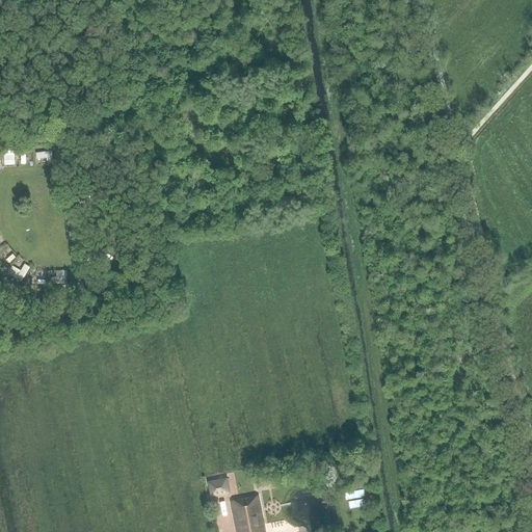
[(54,141),(32,143),(34,166),(56,164),(54,141)]
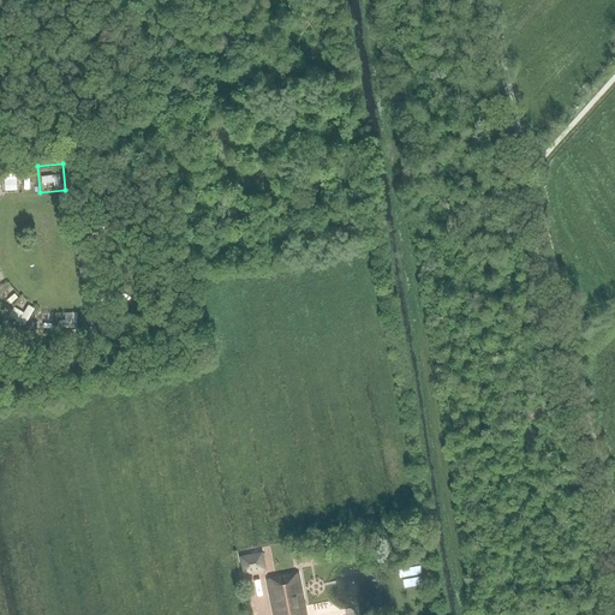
[(37,166),(23,168),(22,193),(40,192),(37,166)]
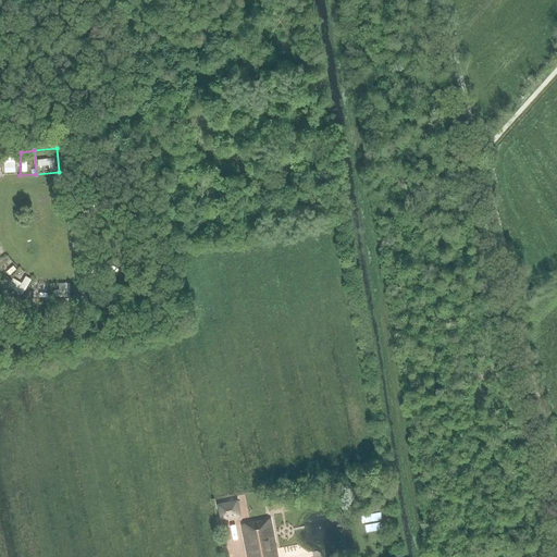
[(0,156),(0,165),(3,175),(20,175),(21,152),(0,156)]
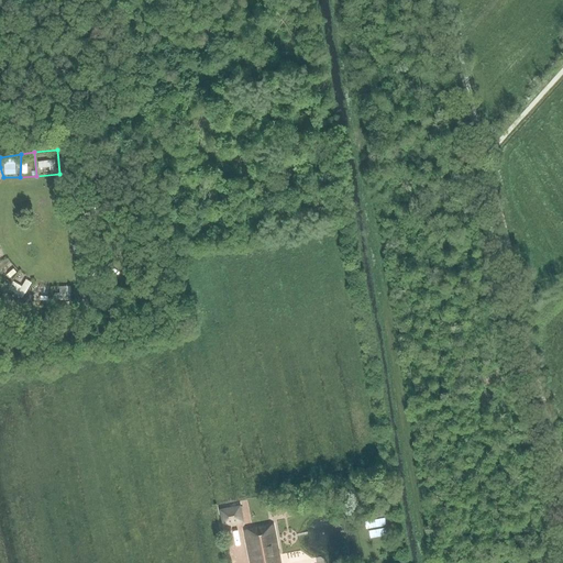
[(92,202),(83,205),(85,213),(95,211),(96,213),(103,212),(101,199),(92,200),(92,202)]
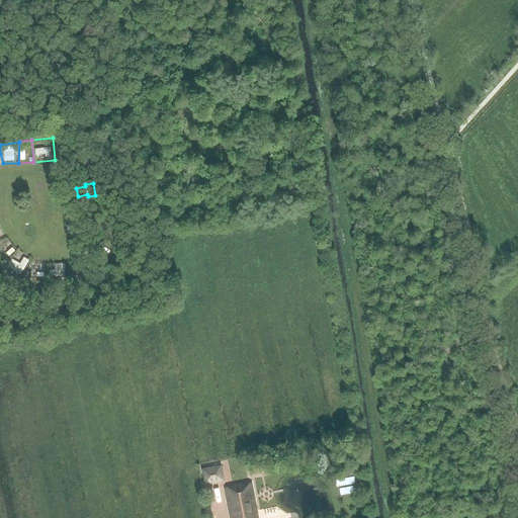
[(81,211),(62,216),(64,225),(83,221),(81,211)]
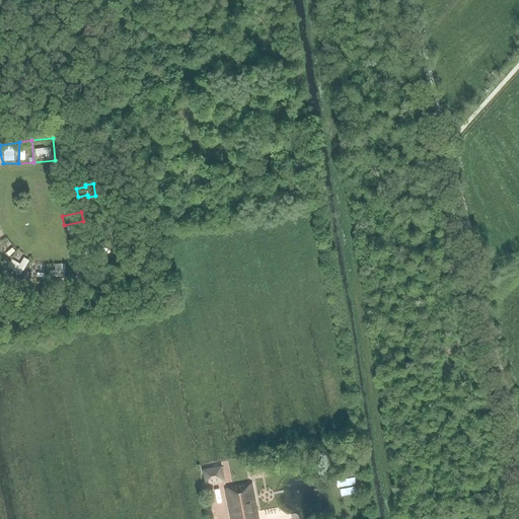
[(0,261),(3,265),(17,249),(6,237),(0,240),(0,261)]
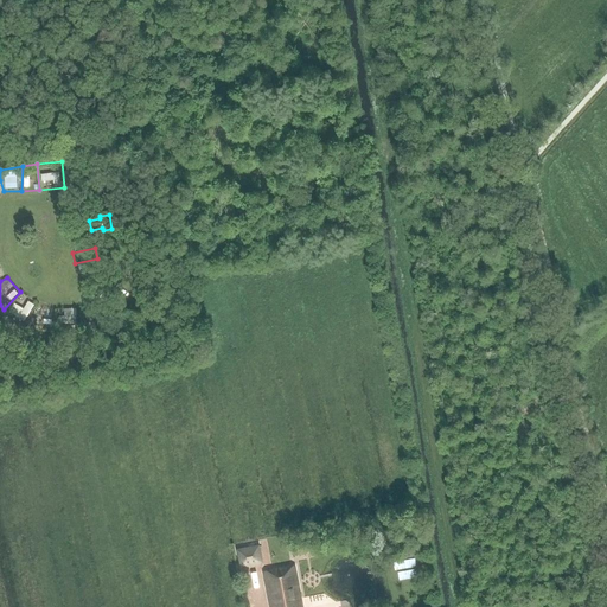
[(24,325),(38,302),(20,292),(4,310),(24,325)]
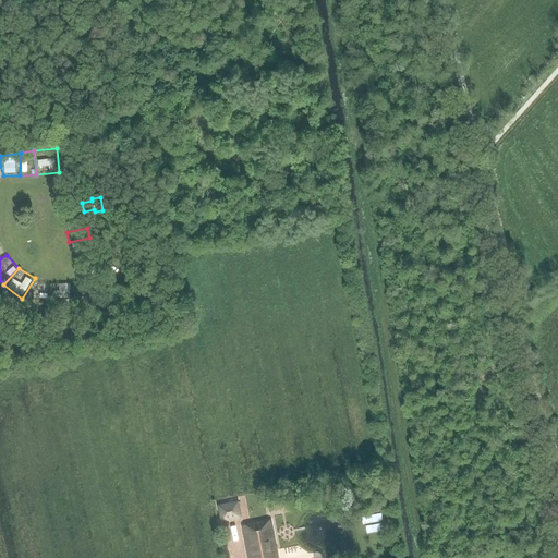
[(50,306),(50,280),(35,278),(22,299),(37,306),(50,306)]
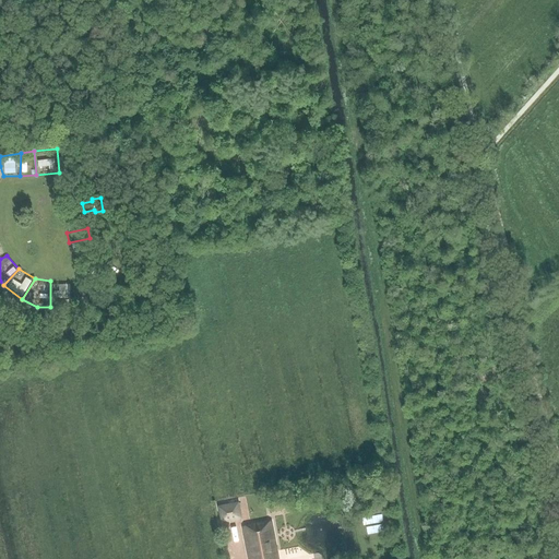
[(72,305),(70,280),(50,281),(50,307),(72,305)]
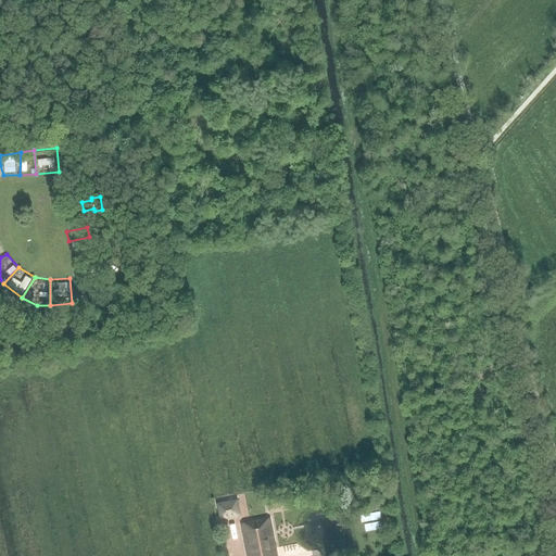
[(219,520),(240,516),(236,500),(216,503),(219,520)]
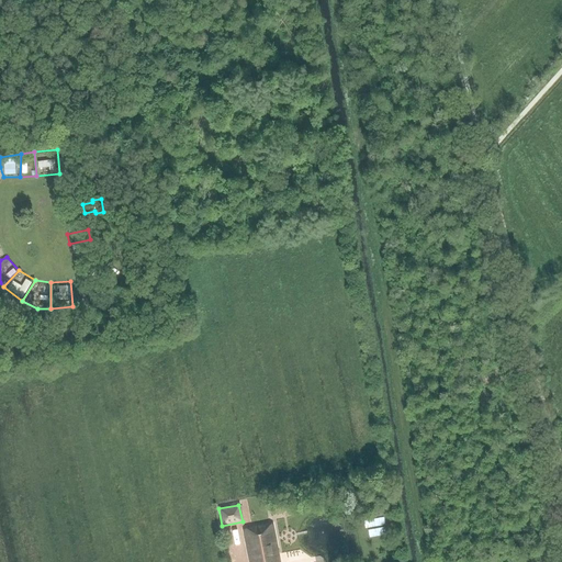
[(374,507),(375,516),(385,514),(383,506),(374,507)]
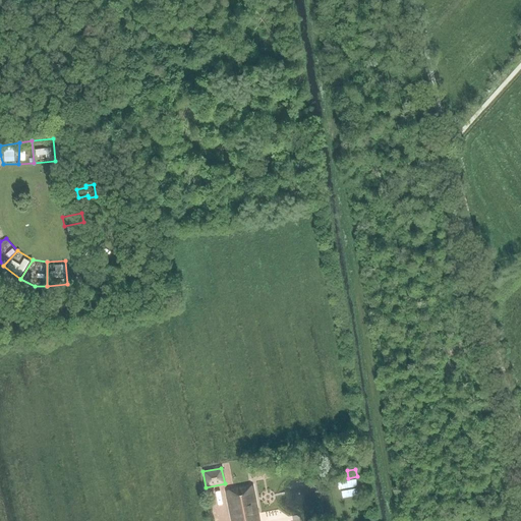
[(258,520),(252,486),(226,491),(231,520),(258,520)]
